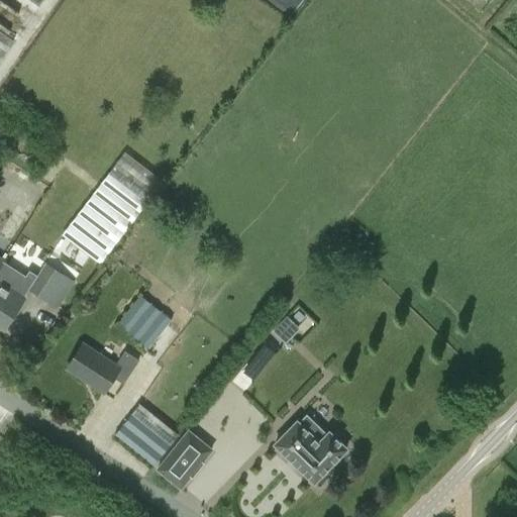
[(0,30),(0,59),(13,40),(0,30)]
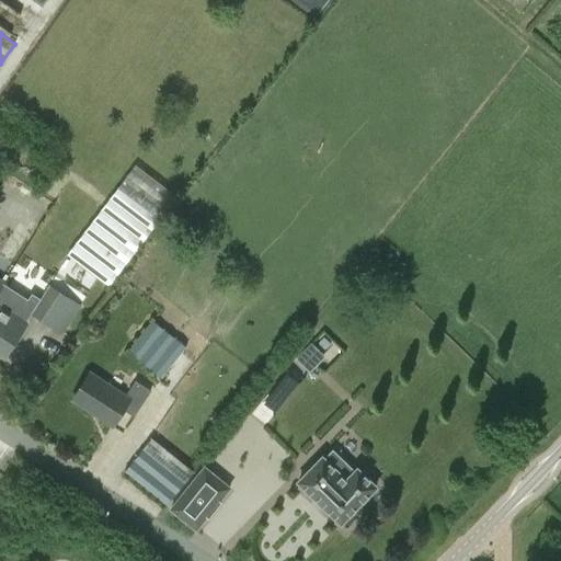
[(109,288),(176,197),(104,141),(35,231),(109,288)]
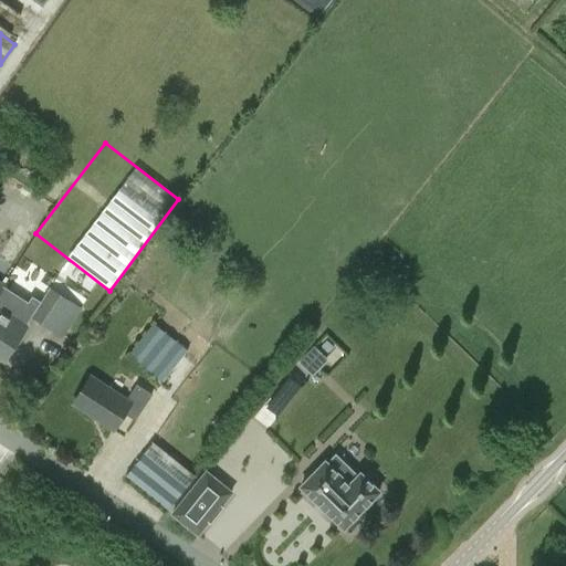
[(210,345),(248,297),(169,236),(95,327),(163,381),(199,335),(210,345)]
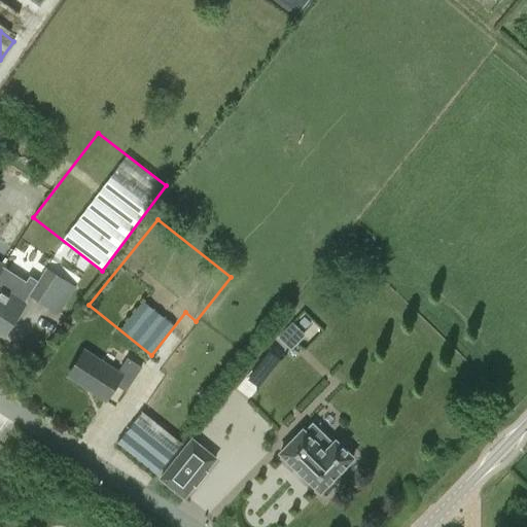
[(0,332),(5,336),(26,304),(30,296),(58,315),(76,286),(46,267),(34,287),(0,265),(0,332)]
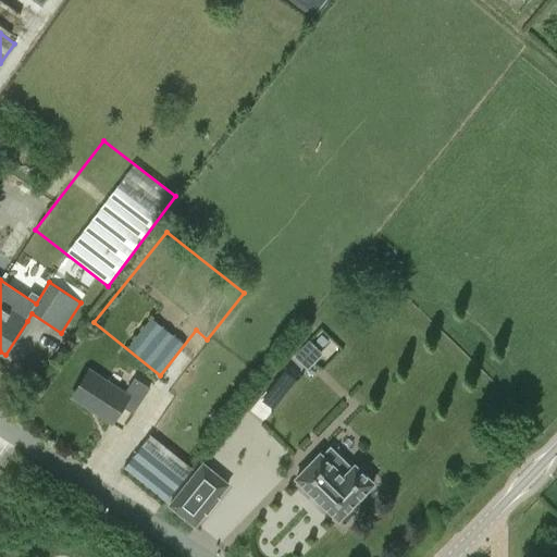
[(308,367),(320,354),(309,344),(297,357),(308,367)]
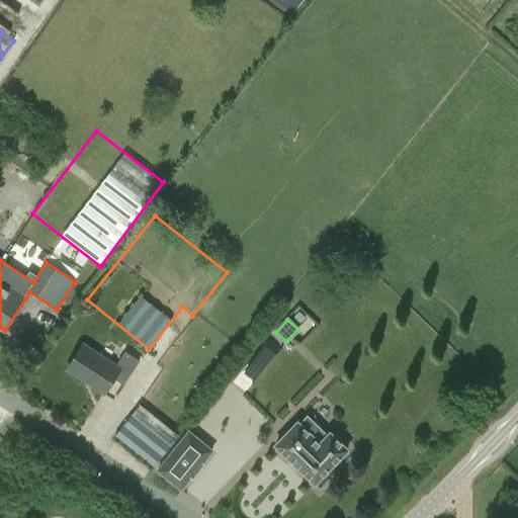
[(265,343),(246,368),(255,376),(275,351),(265,343)]
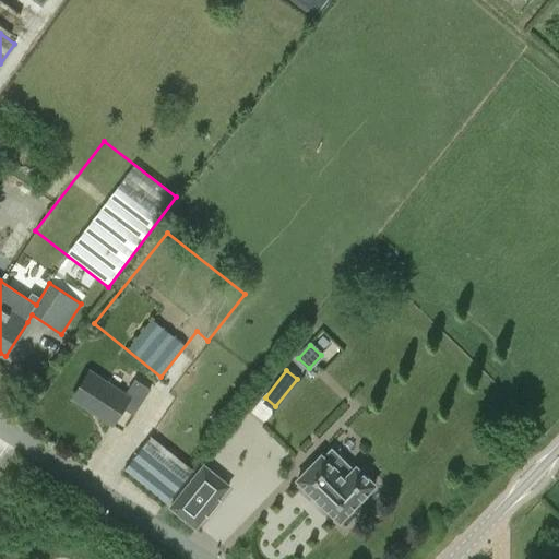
[(151,389),(134,379),(125,395),(90,372),(72,399),(111,424),(122,407),(133,415),(151,389)]
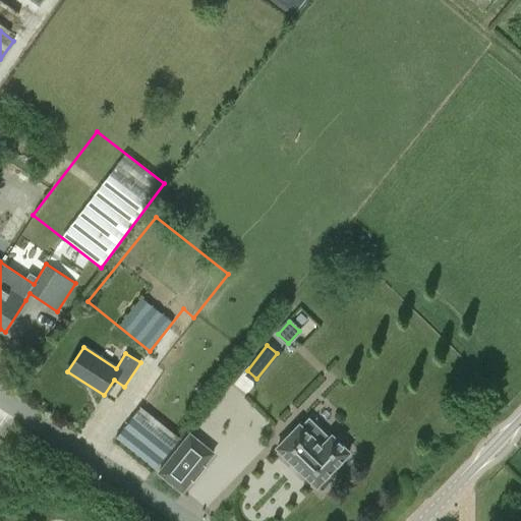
[(207,390),(198,383),(193,390),(201,396),(207,390)]
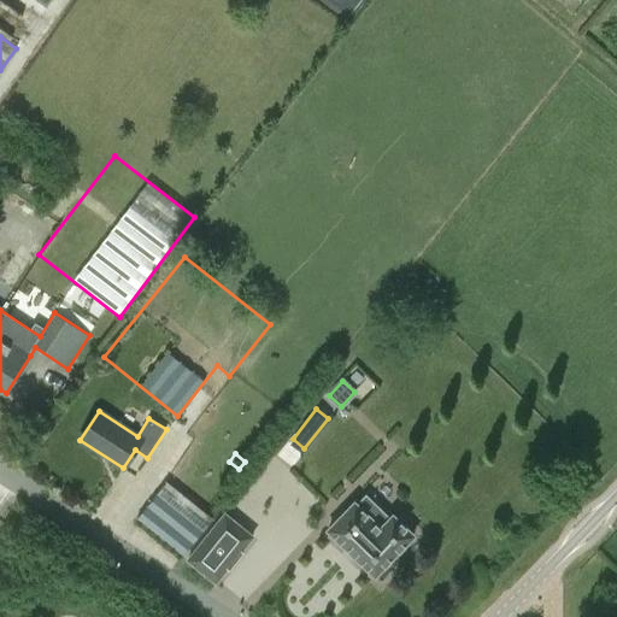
[(136,519),(186,558),(215,522),(166,482),(136,519)]
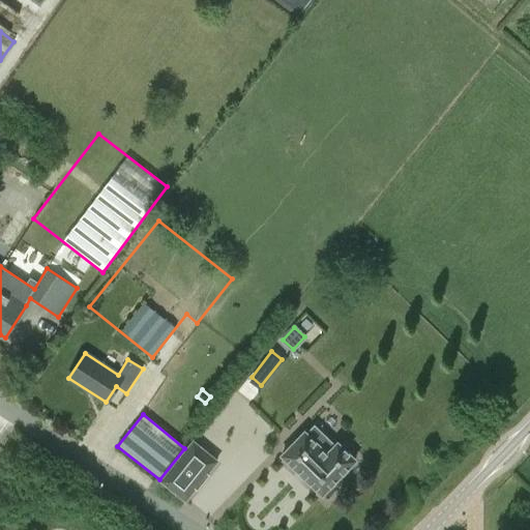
[(282,454),(322,494),(355,460),(337,442),(327,453),(304,432),(282,454)]
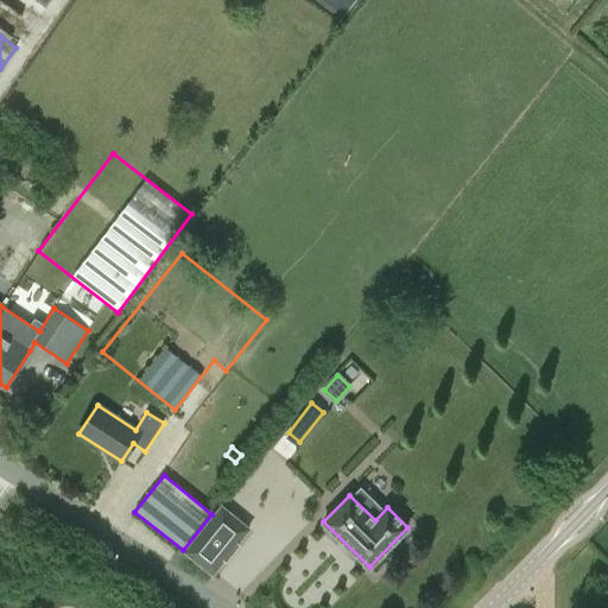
[(183,550),(182,552),(209,575),(221,559),(222,561),(234,545),(233,544),(245,530),(217,507),(211,514),(183,550)]
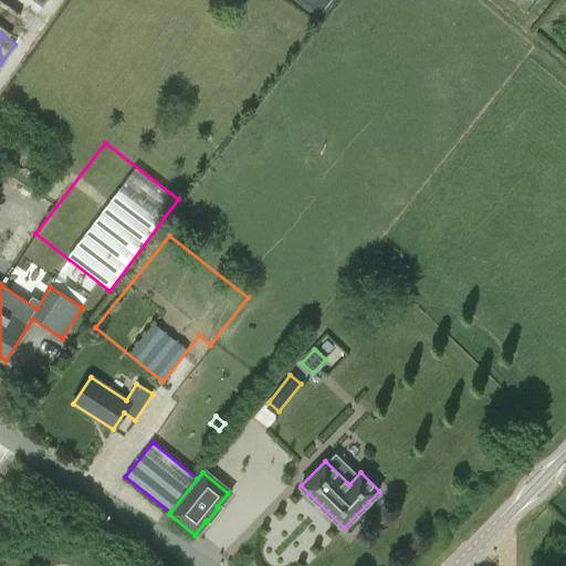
All buildings are outlined.
